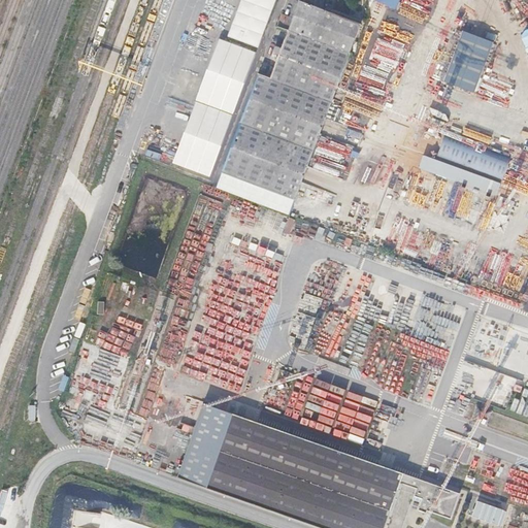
[(314,5),(299,0),(288,30),(271,76),(260,72),(218,187),(290,213),(361,24),(323,9),(314,5)]
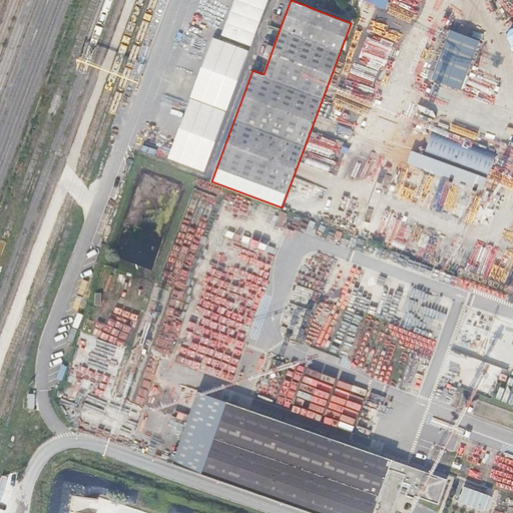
[(234,0),(221,35),(250,47),(269,0),(234,0)]
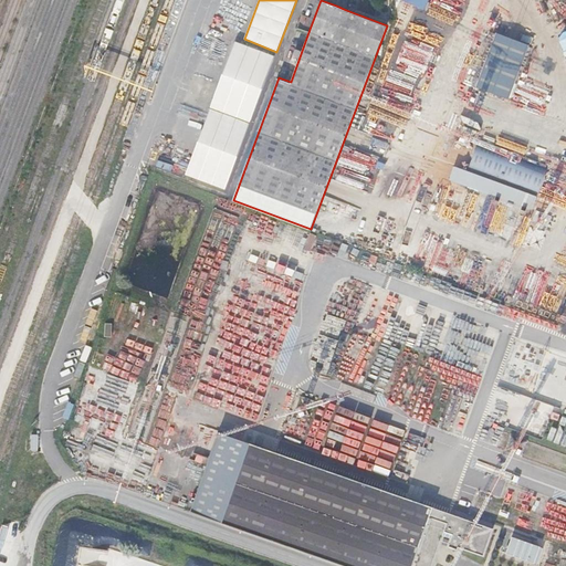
[(337,0),(336,6),(346,10),(349,0),(337,0)]
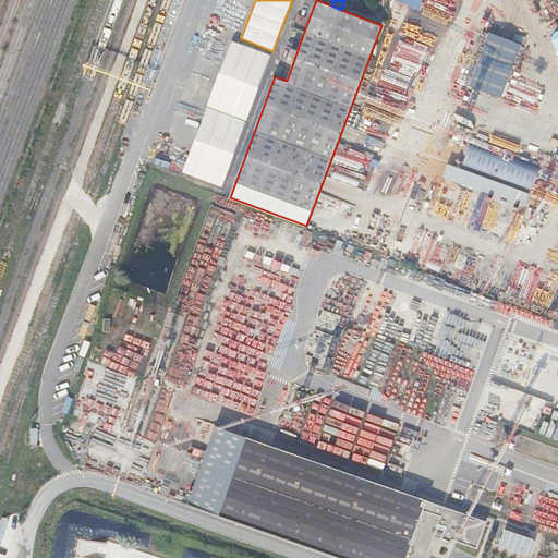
[(395,0),(417,10),(422,0),(395,0)]
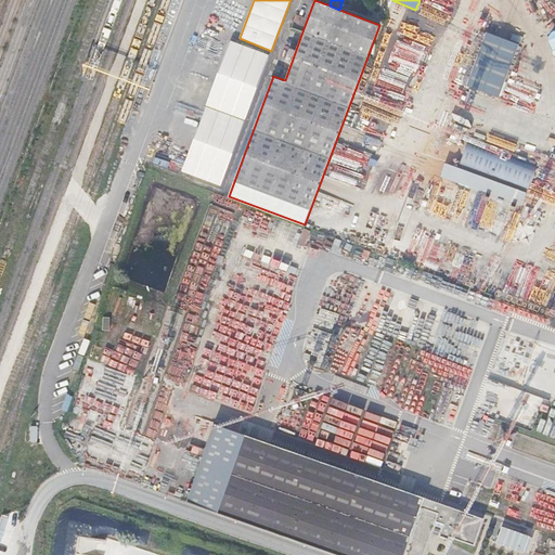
[(517,46),(487,34),(467,85),(498,95),(515,51),(517,46)]
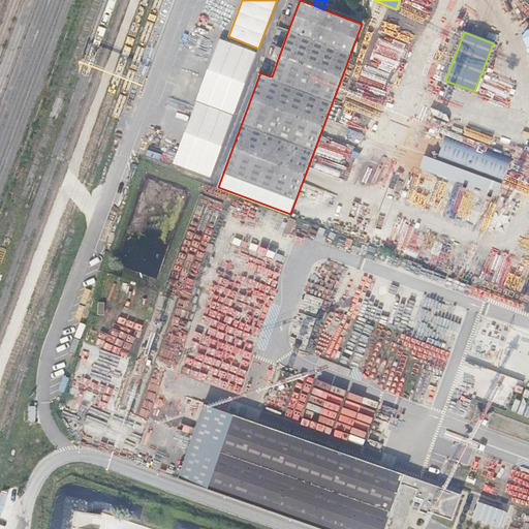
[(219,38),(196,100),(234,114),(256,53),(219,38)]
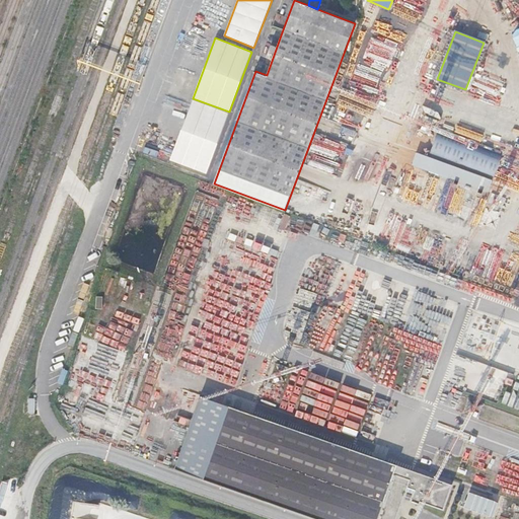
[(192,99),(169,160),(206,174),(229,114),(192,99)]
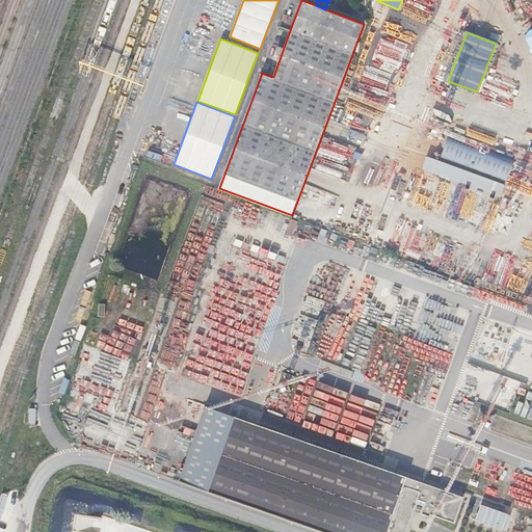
[(514,159),(437,130),(423,168),(500,197),(514,159)]
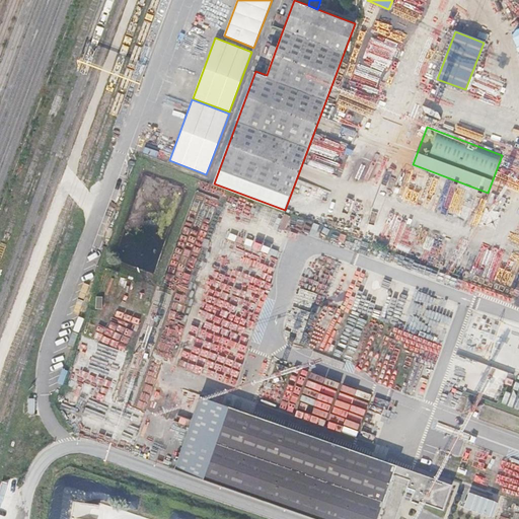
[(325,139),(315,163),(335,170),(345,146),(325,139)]
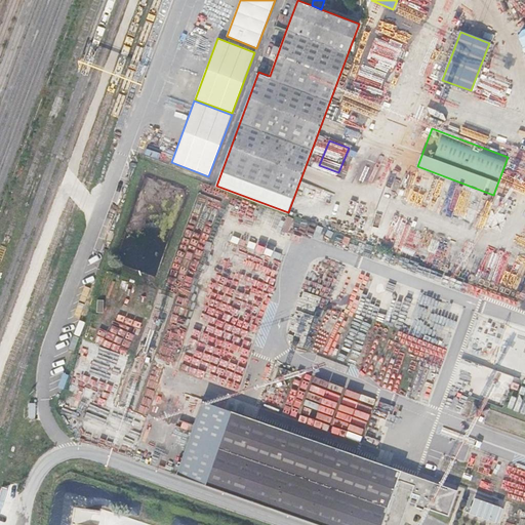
[(146,149),(143,158),(152,161),(155,152),(146,149)]
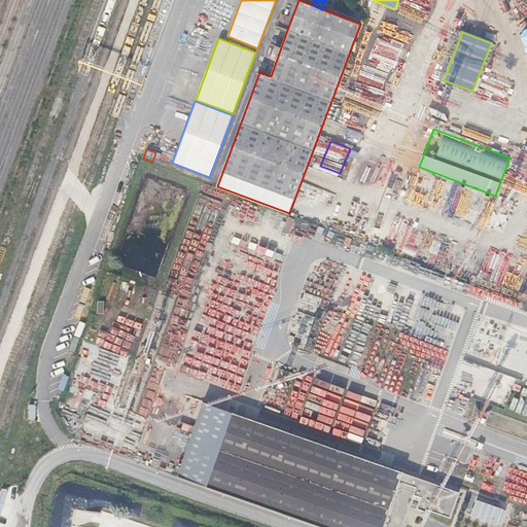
[(459,492),(233,413),(230,420),(216,415),(205,448),(218,452),(207,487),(322,526),(401,526),(412,498),(420,501),(418,508),(426,512),(426,510),(450,518),(459,492)]
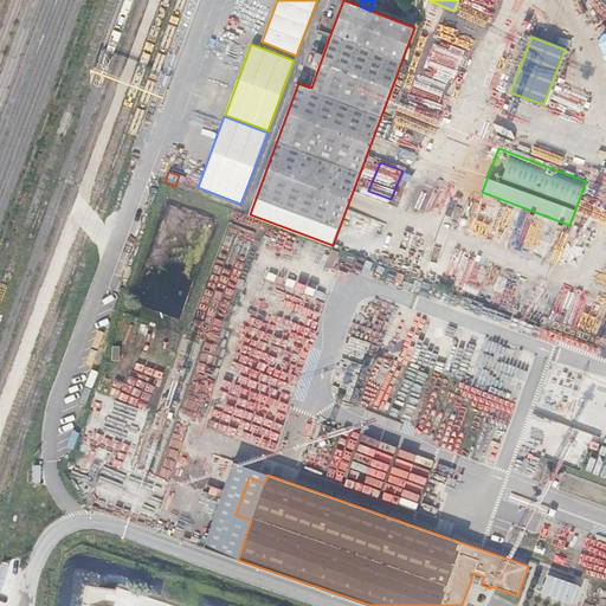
[(575,604),(581,585),(549,574),(542,593),(575,604)]
